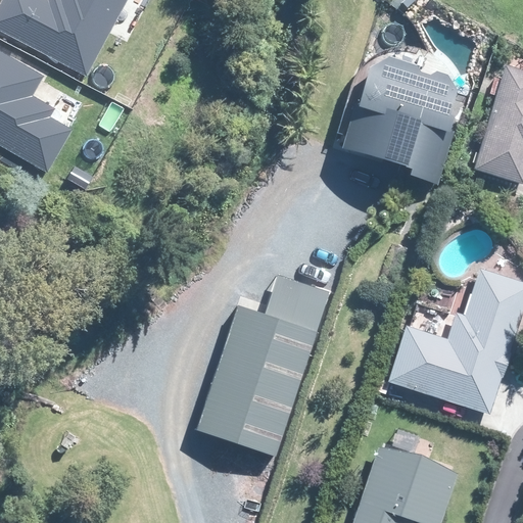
[(39,0),(9,0),(0,17),(0,28),(91,81),(137,0),(65,0),(59,11),(39,0)]
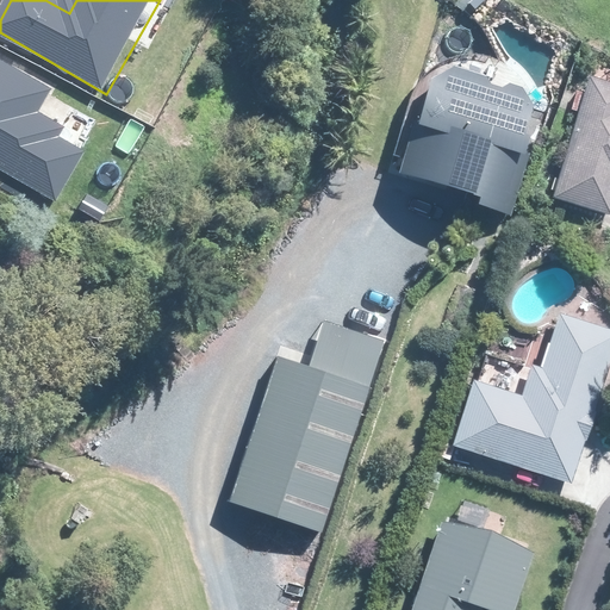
[(0,61),(0,163),(72,204),(98,157),(76,144),(81,136),(48,117),(60,95),(0,61)]
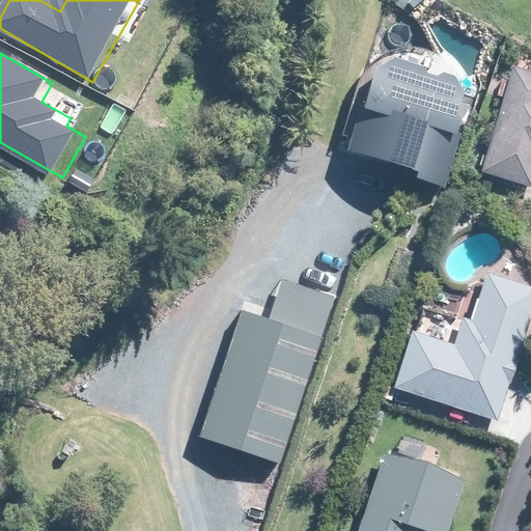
[(530,70),(519,66),(514,64),(510,79),(503,100),(490,143),(486,156),(482,169),(487,171),(529,184),(530,184),(530,70)]
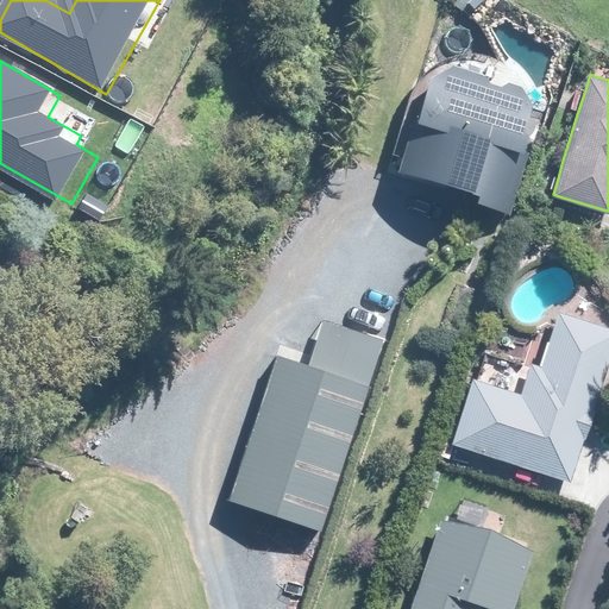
[(428,93),(399,182),(508,219),(528,158),(520,157),(533,117),(520,94),(507,90),(501,96),(487,94),(483,86),(451,77),(428,93)]
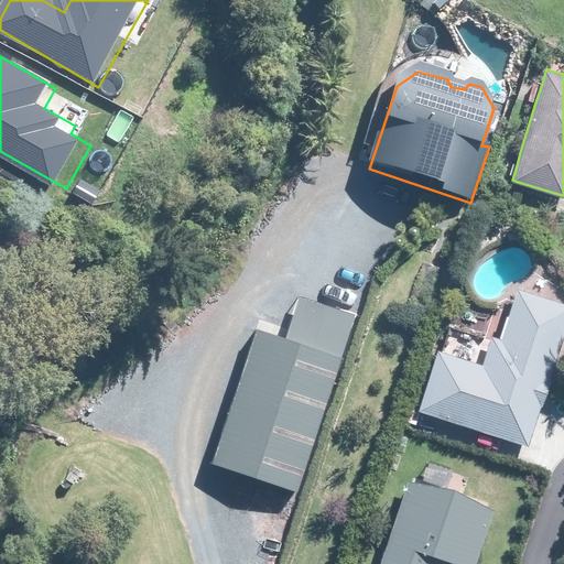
[(549,380),(563,331),(563,303),(518,289),(502,338),(491,335),(483,364),(441,349),(421,411),(528,445),(549,380)]
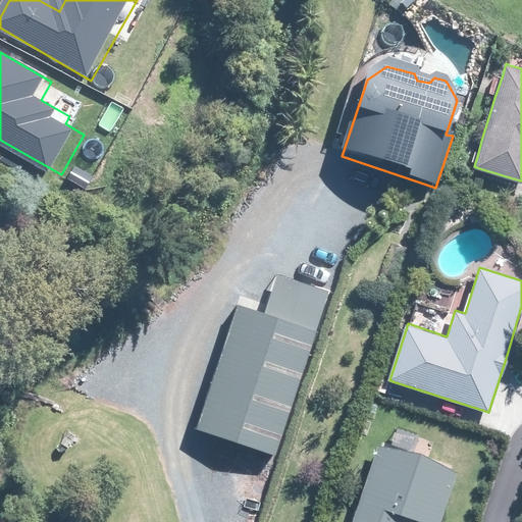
[(273,461),(327,297),(277,280),(263,323),(236,314),(196,435),(273,461)]
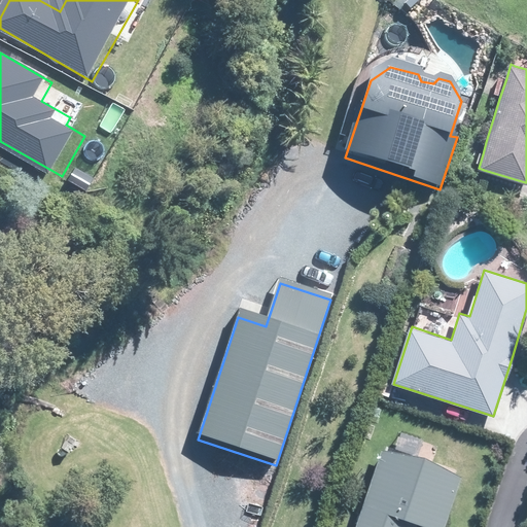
[(445,469),(405,456),(392,452),(366,526),(427,526),(428,525),(432,526),(455,526),(472,479),(445,469)]
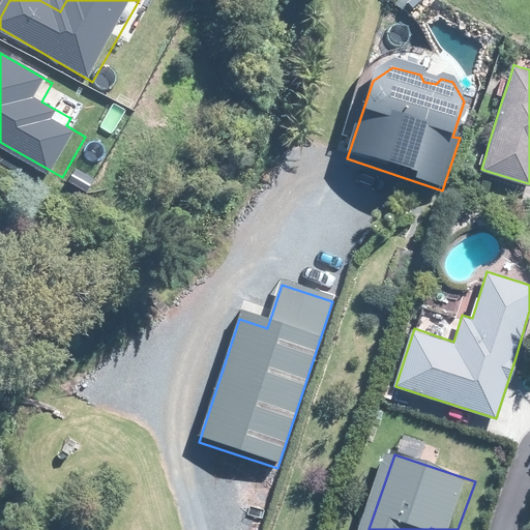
All buildings are outlined.
